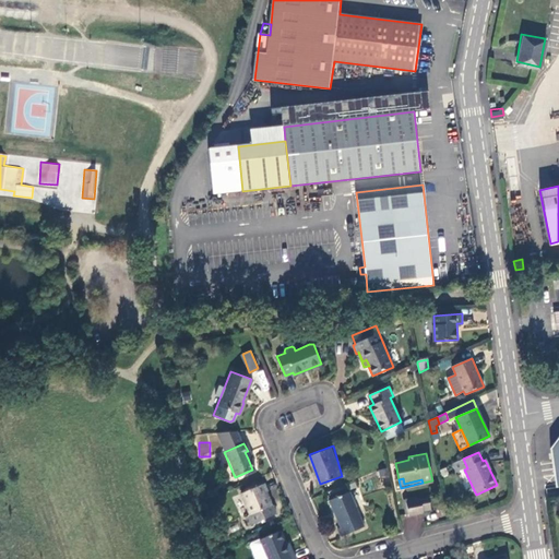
[(266,492),(263,484),(240,494),(250,515),(245,519),(249,527),(276,514),(272,506),(271,507),(265,492),(266,492)]
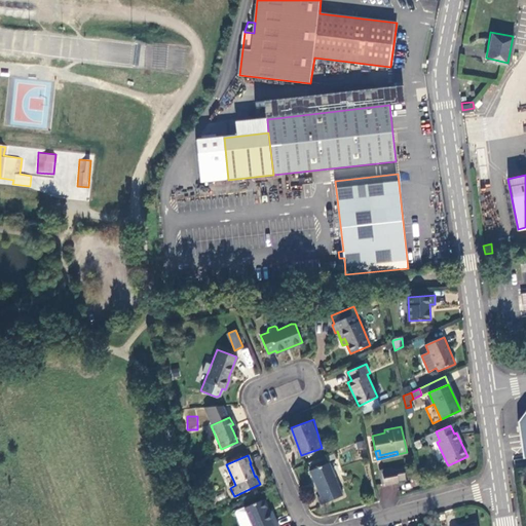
[(203,458),(195,462),(197,467),(207,463),(203,458)]
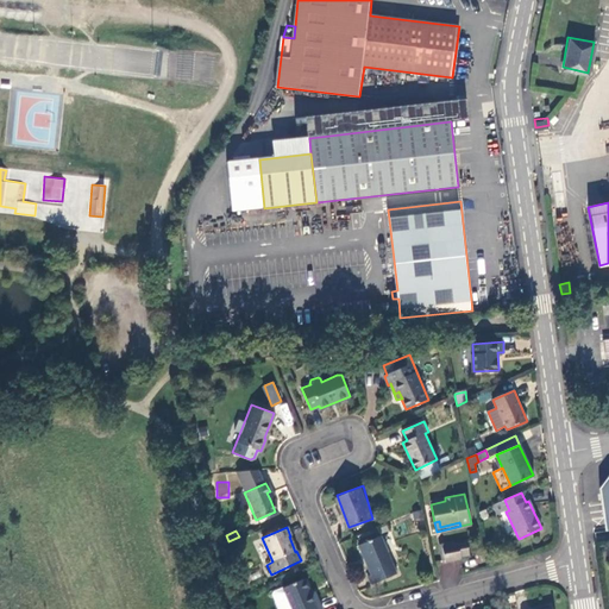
[(399,575),(382,535),(358,545),(370,573),(368,575),(372,585),(399,575)]
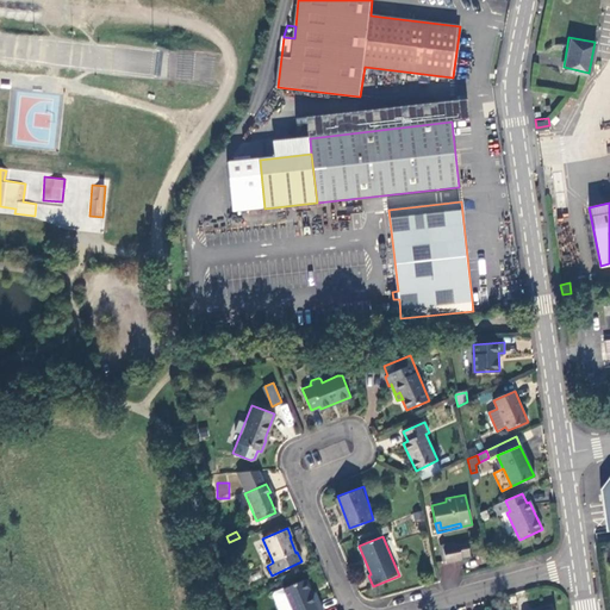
[(443,546),(447,561),(448,564),(467,560),(466,556),(474,555),(471,541),(455,543),(443,546)]
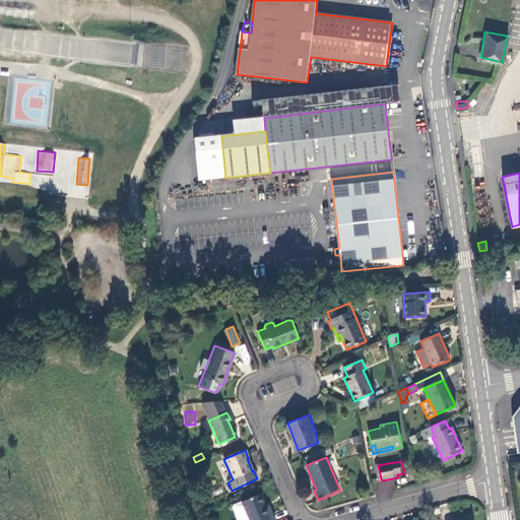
[(265,506),(260,494),(233,506),(232,508),(237,519),(273,519),(274,519),(268,505),(265,506)]
